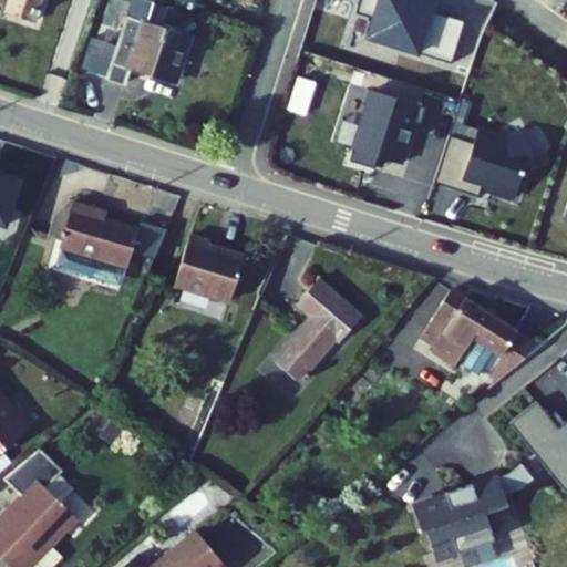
[(9,0),(4,18),(30,27),(38,0),(9,0)]
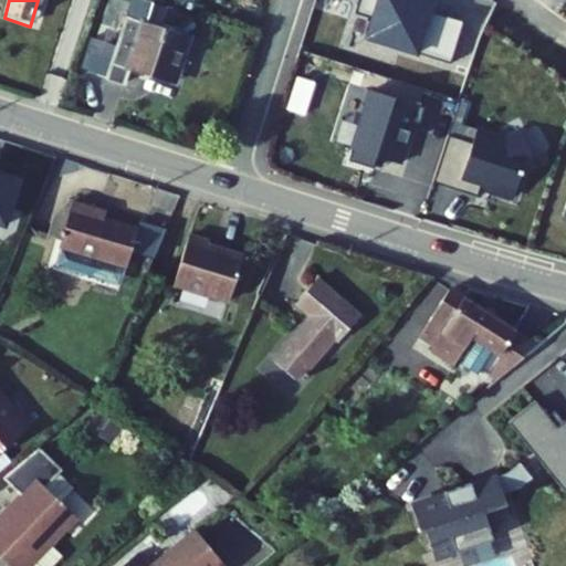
[(129,76),(170,91),(187,43),(145,29),(150,12),(154,0),(115,0),(132,6),(104,85),(124,92),(129,76)]
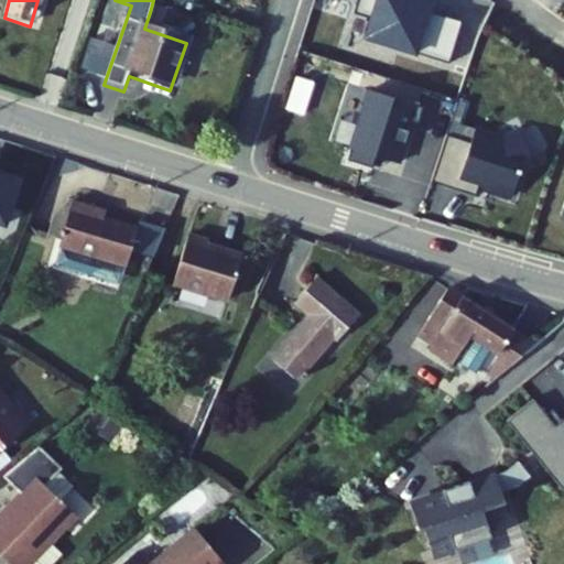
[(366,39),(449,65),(463,22),(430,12),(432,4),(418,0),(358,0),(354,14),(371,20),(366,39)]
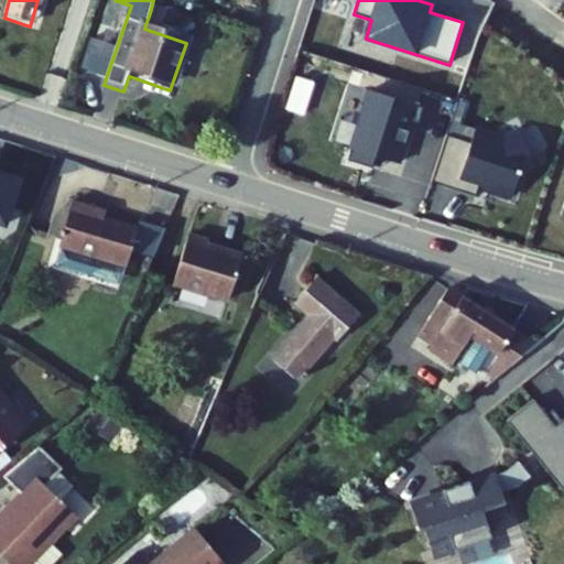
[(423,108),(369,91),(347,162),(372,170),(376,158),(398,164),(410,128),(416,130),(423,108)]
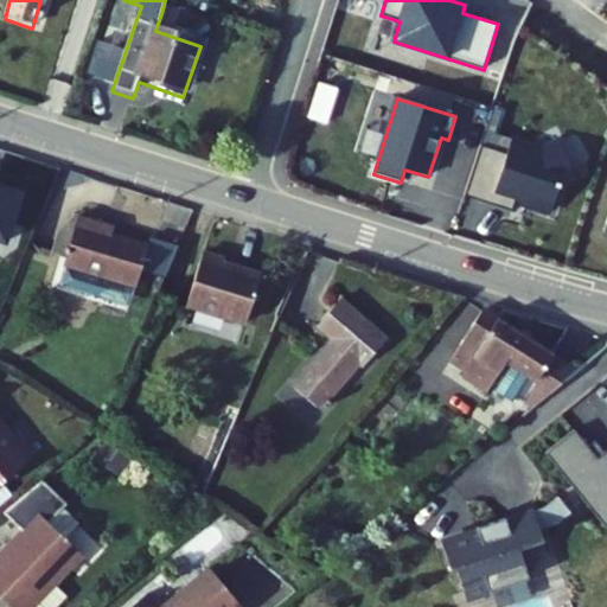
[(506,154),(480,146),(464,197),(511,212),(516,199),(525,202),(525,204),(550,212),(561,181),(574,174),(557,144),(542,152),(511,141),(506,154)]
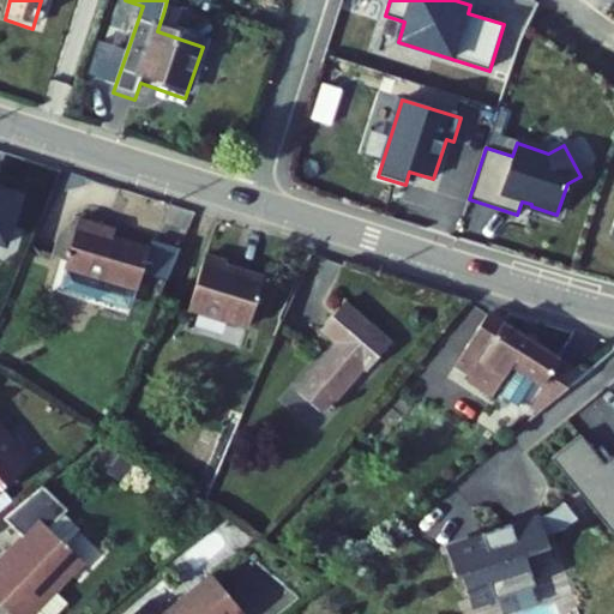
[(22,193),(0,186),(0,240),(7,242),(22,193)]
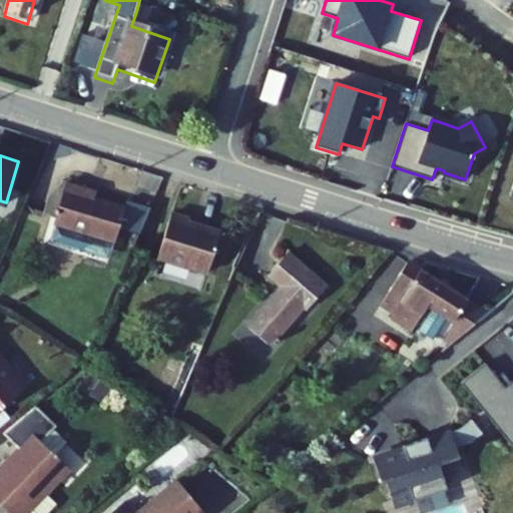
[(70,181),(56,226),(114,243),(116,238),(125,210),(126,205),(91,194),(93,188),(70,181)]
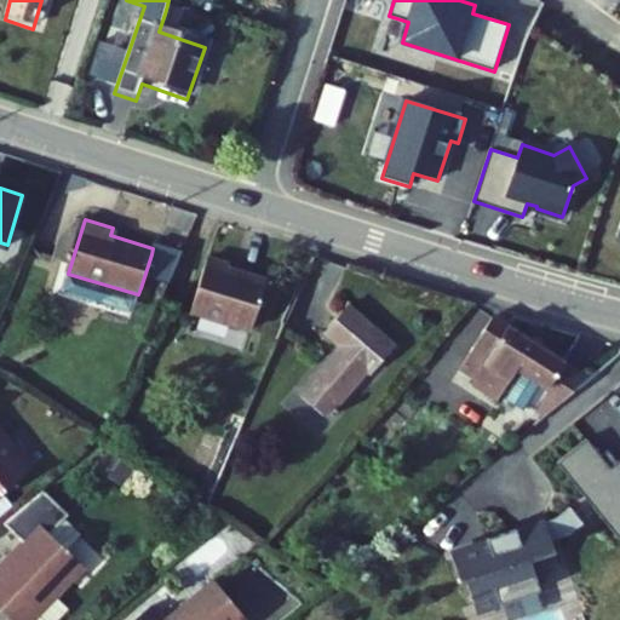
[(151,254),(141,288),(158,294),(168,259),(151,254)]
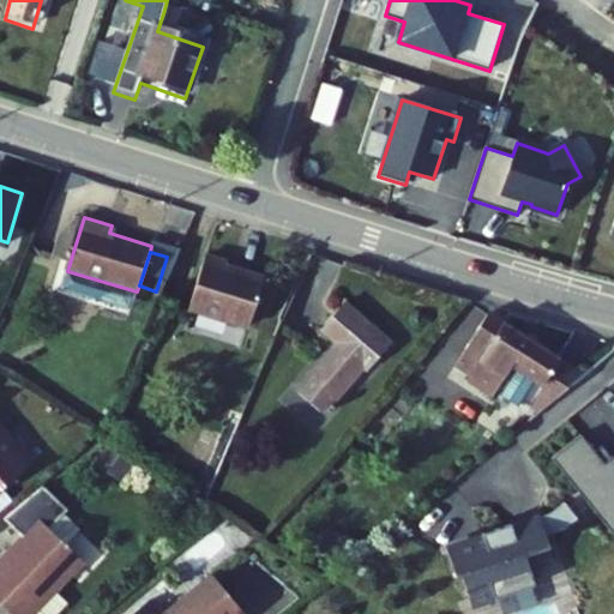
[(192,312),(253,332),(269,286),(233,274),(234,269),(210,260),(192,312)]
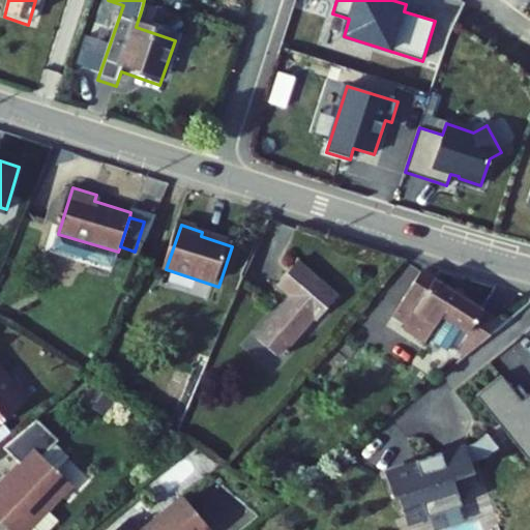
[(118,252),(58,234),(53,251),(84,261),(98,255),(116,260),(118,252)]
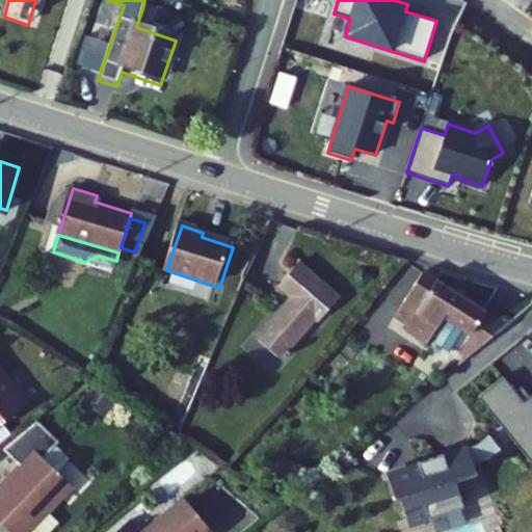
[(257,328),(281,352),(316,316),(320,320),(344,296),(304,258),(281,282),(295,295),(287,304),(284,301),(257,328)]
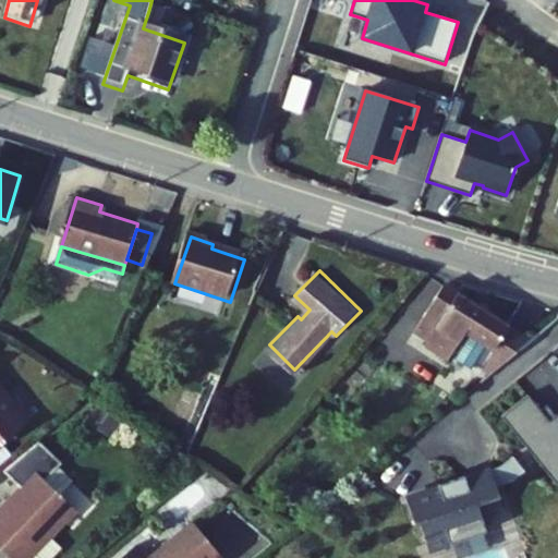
[(416,324),(429,334),(463,293),(449,283),(416,324)]
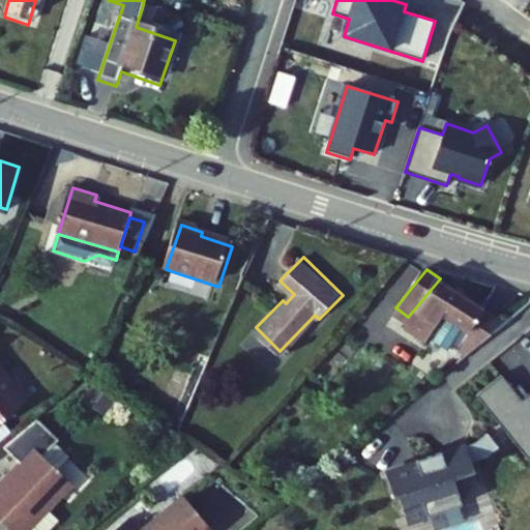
[(436,330),(460,347),(488,308),(440,278),(408,317),(405,320),(429,339),(436,330)]
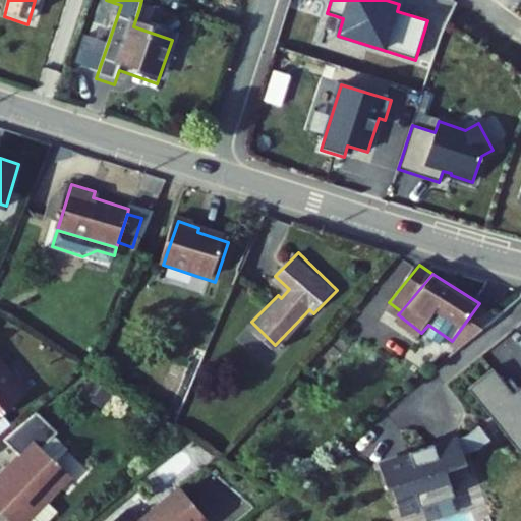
[(458,345),(497,313),(479,303),(452,341),(458,345)]
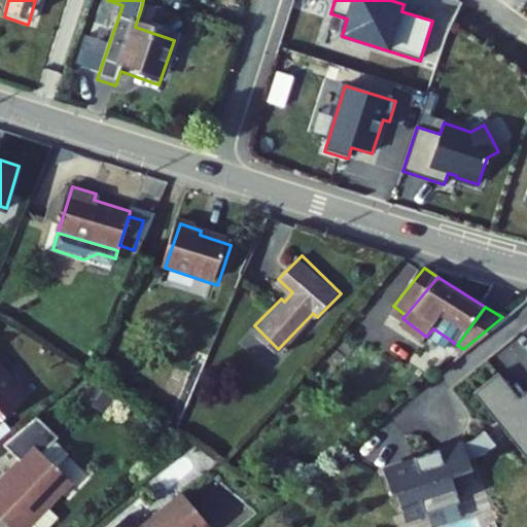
[(0,425),(38,394),(22,374),(15,379),(0,358),(0,425)]
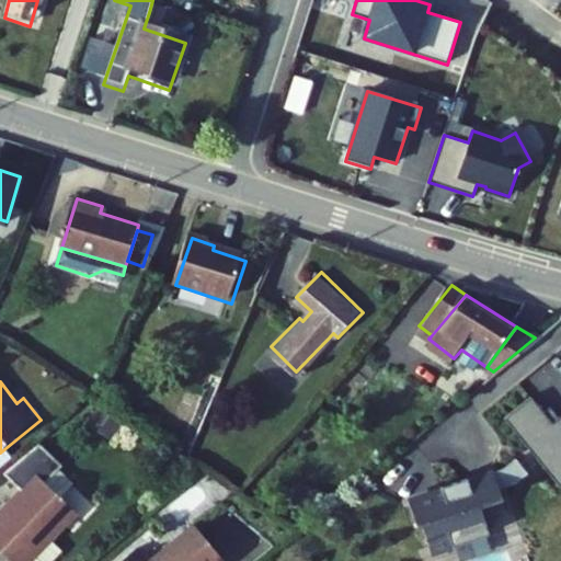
[(503,413),(559,484),(560,481),(560,411),(558,414),(549,403),(542,408),(530,392),(503,413)]
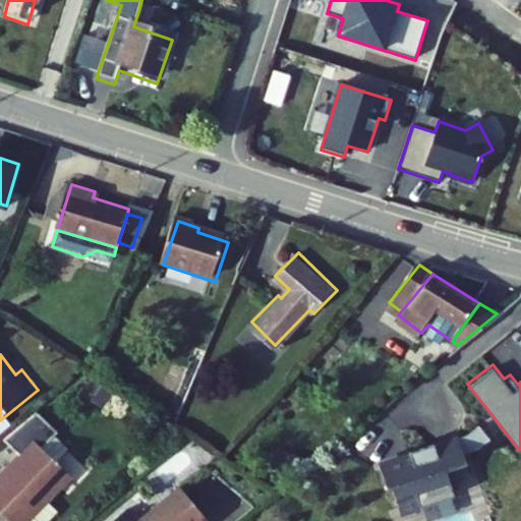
[(488,437),(477,422),(465,431),(457,435),(456,432),(407,447),(409,454),(379,463),(385,483),(389,482),(397,509),(451,493),(444,466),(464,460),(461,450),(476,445),(488,437)]
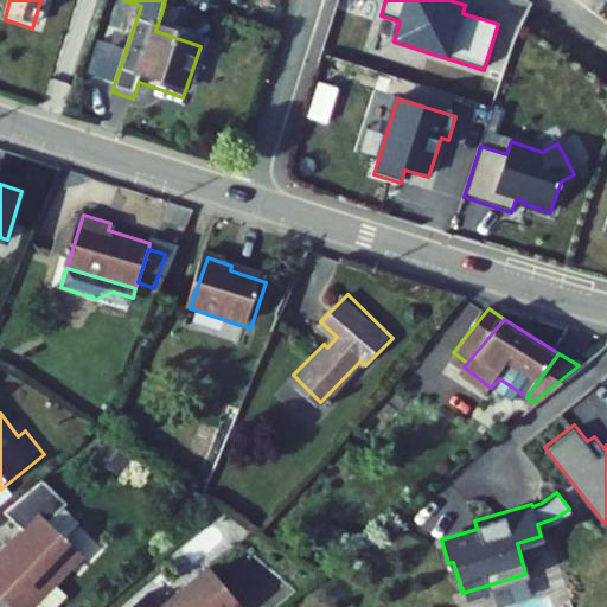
[(34,606),(89,553),(46,510),(0,556),(0,577),(10,587),(4,594),(17,606),(34,606)]
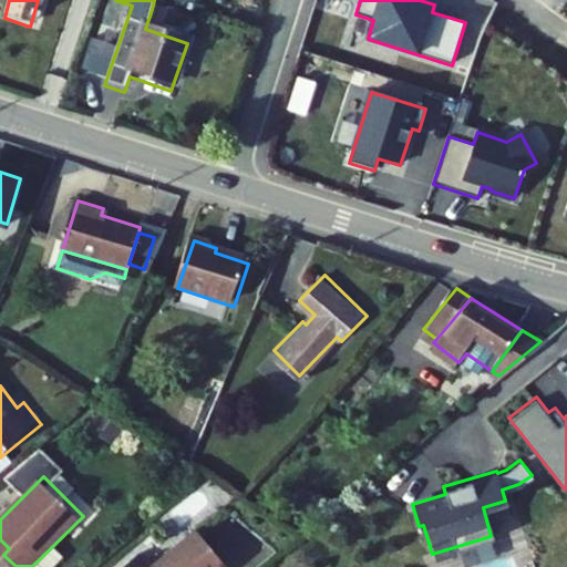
[(122,566),(228,566),(230,565),(200,528),(154,566),(142,552),(122,566)]
